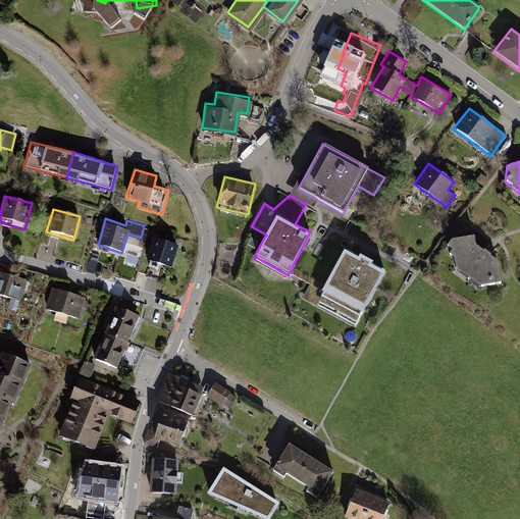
[(178,246),(153,237),(146,261),(172,269),(178,246)]
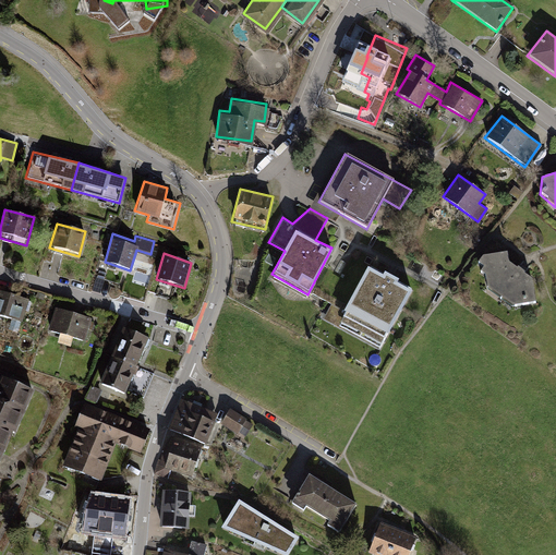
[(479,256),(484,288),(510,305),(533,302),(530,277),(507,262),(506,254),(479,256)]
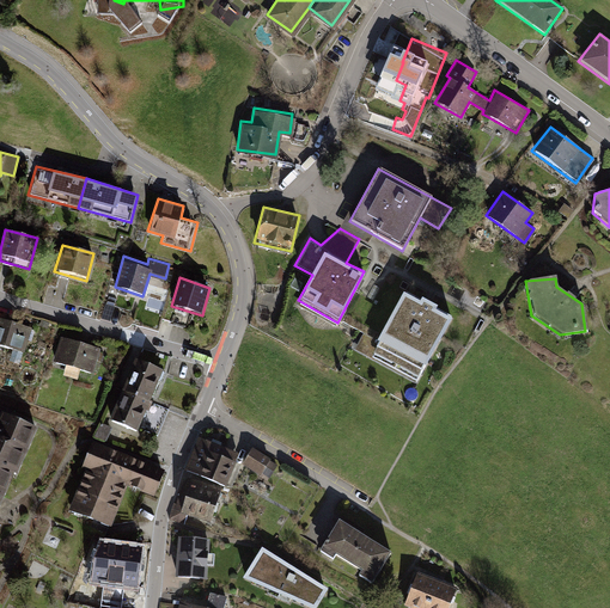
[(368,356),(416,384),(453,318),(404,290),(368,356)]
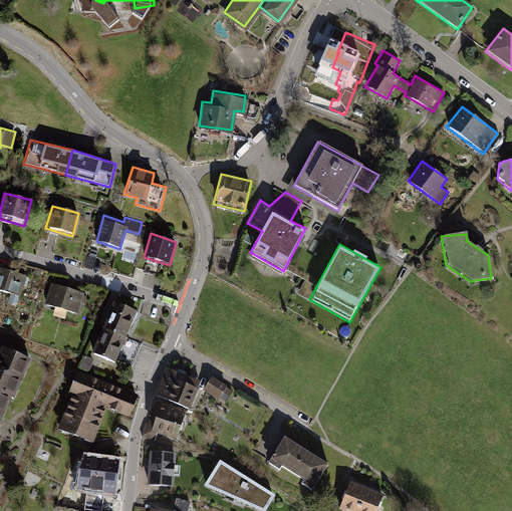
[(0,290),(19,295),(26,274),(0,266),(0,290)]
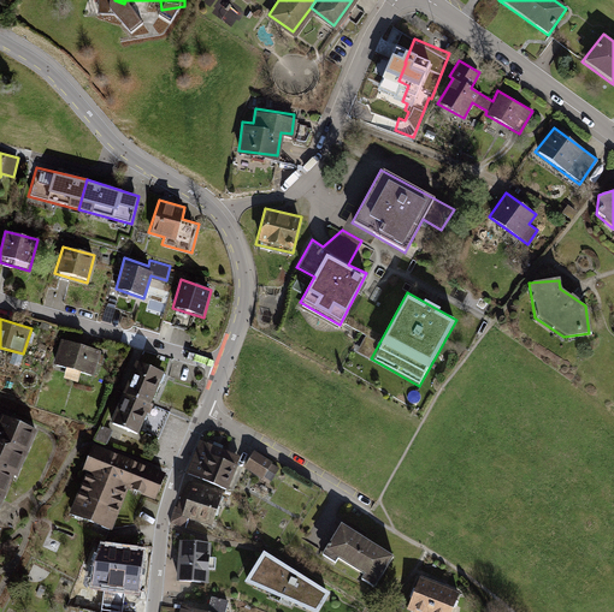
[(60,337),(52,363),(93,375),(100,350),(60,337)]
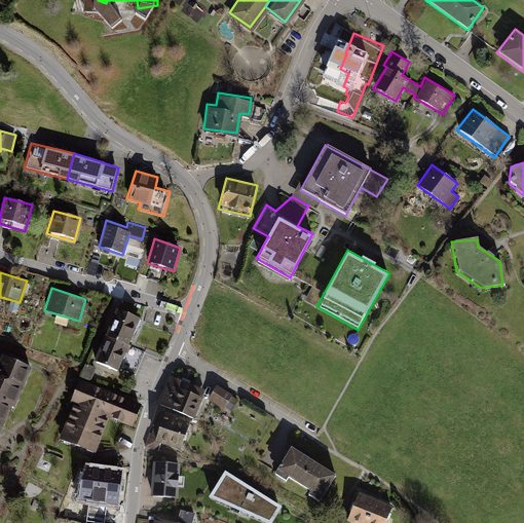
[(141,319),(116,308),(105,334),(129,344),(141,319)]
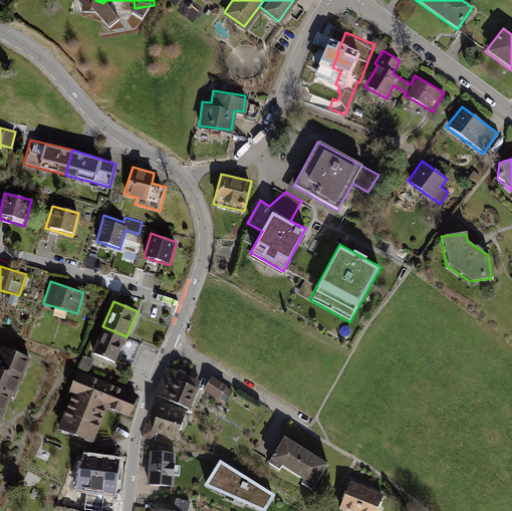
[(102,326),(91,352),(115,362),(116,359),(133,365),(142,342),(126,336),(102,326)]
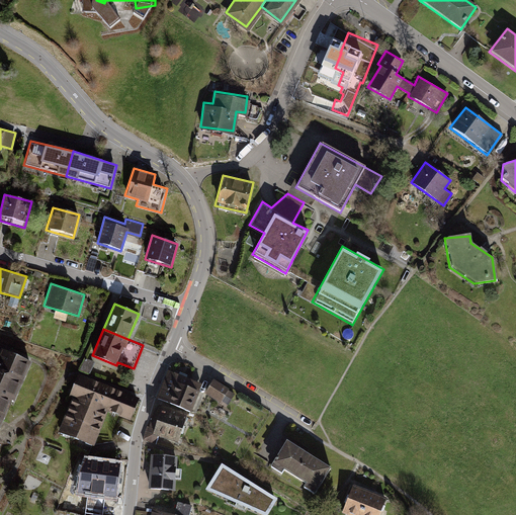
[(0,427),(11,402),(14,404),(30,362),(0,349),(0,427)]
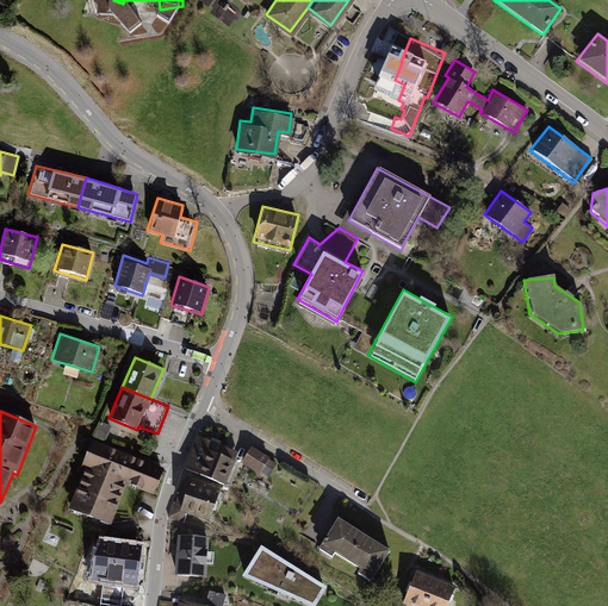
[(110,424),(99,420),(92,433),(104,438),(110,424)]
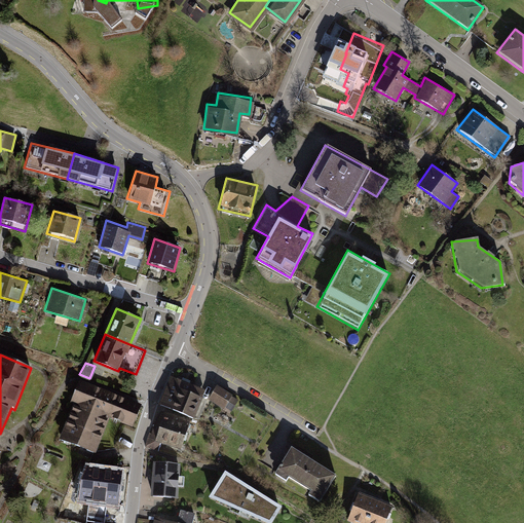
[(202,386),(169,373),(157,401),(191,415),(202,386)]
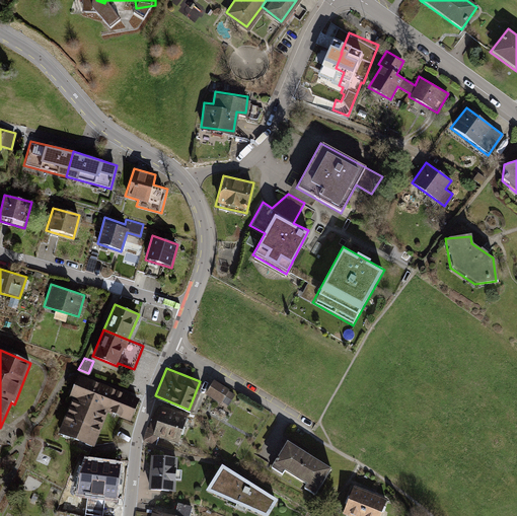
[(136,398),(77,375),(69,395),(74,397),(60,431),(90,443),(104,408),(128,418),(136,398)]
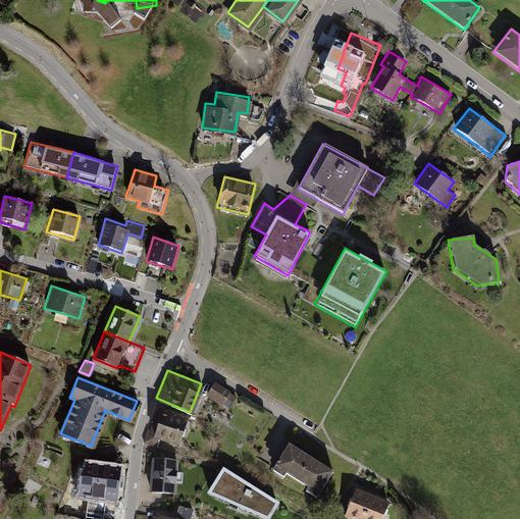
[(235,395),(213,379),(205,394),(227,406),(235,395)]
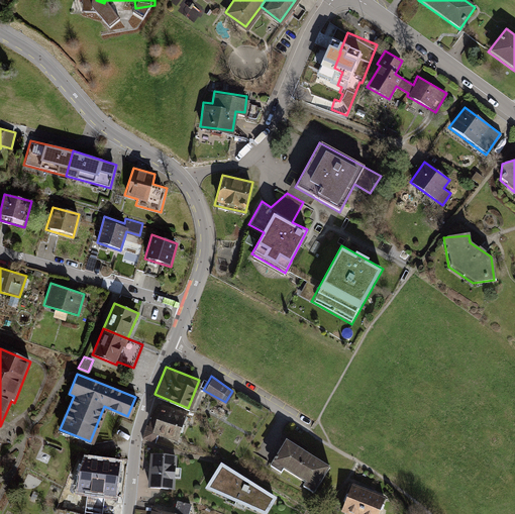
[(184,410),(160,402),(151,425),(145,423),(141,436),(153,439),(156,431),(176,437),(184,410)]
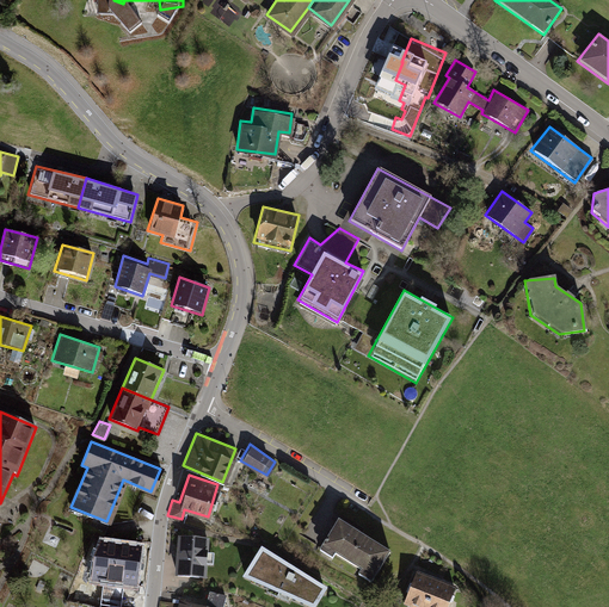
[(334,515),(317,544),(330,552),(332,549),(358,564),(355,569),(369,577),(387,549),(334,515)]
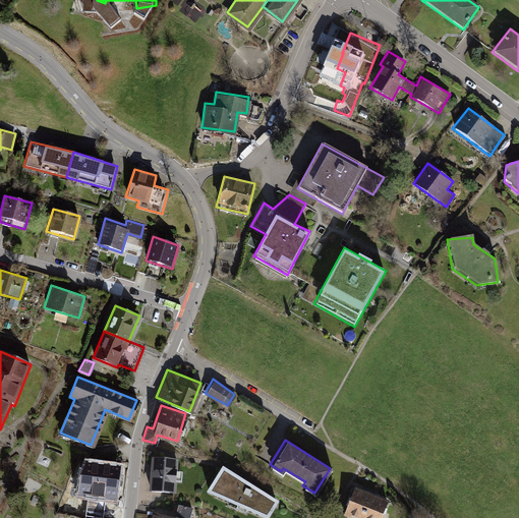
[(177,456),(150,453),(149,470),(176,471),(177,456)]
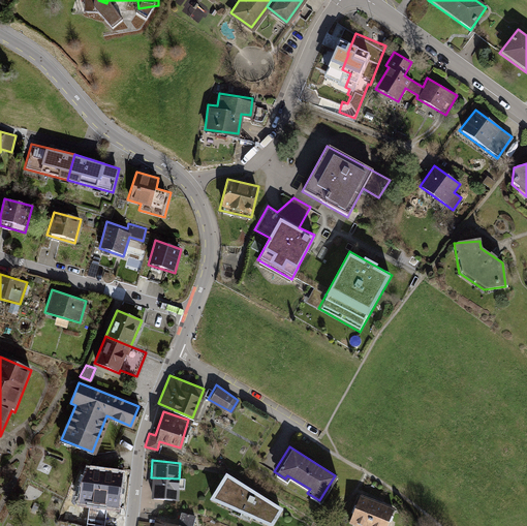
[(99,468),(83,467),(81,490),(97,492),(97,497),(117,499),(117,494),(120,495),(122,472),(111,470),(111,467),(99,466),(99,468)]
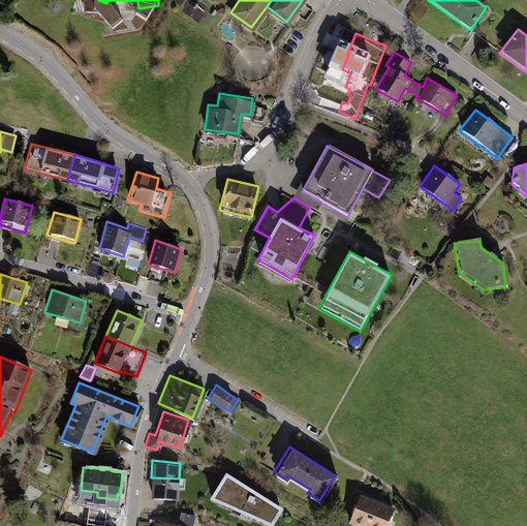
[(223,469),(207,496),(270,524),(282,504),(223,469)]
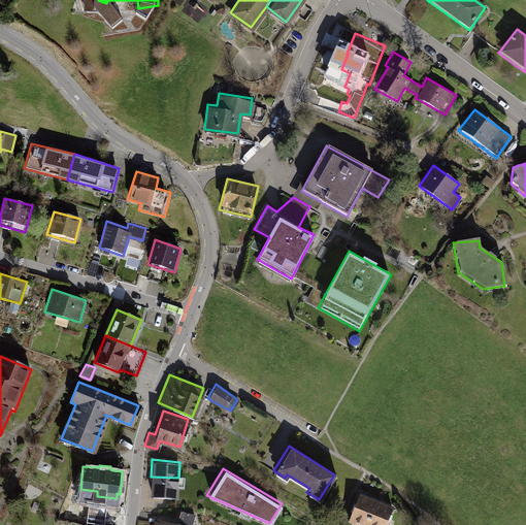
[(178,478),(151,477),(148,494),(176,497),(178,478)]
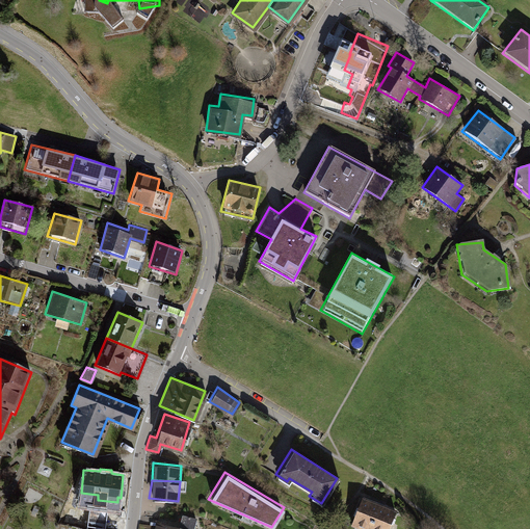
[(361,494),(348,524),(362,528),(387,528),(395,507),(361,494)]
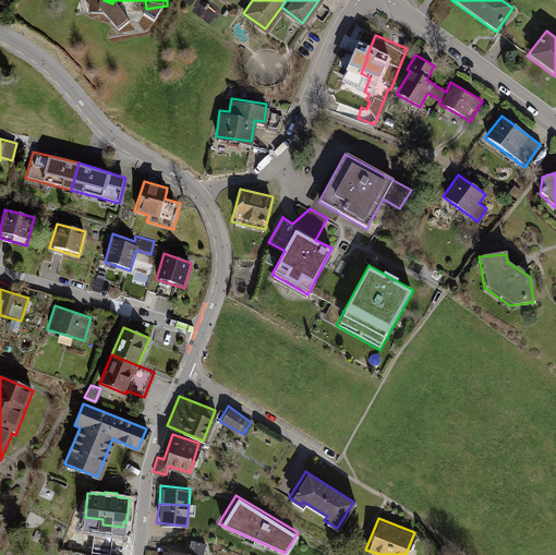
[(132,534),(132,528),(112,528),(112,542),(122,542),(122,534),(132,534)]
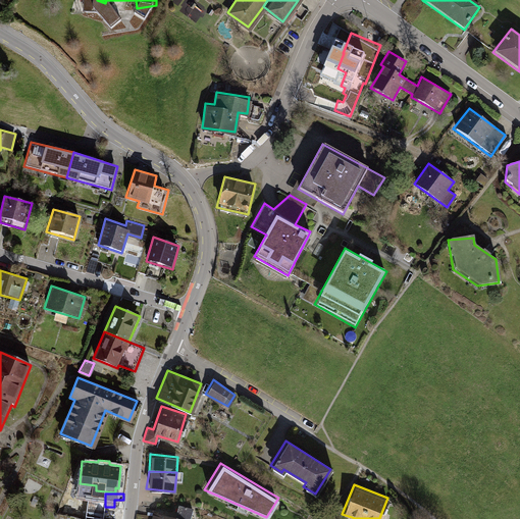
[(174,515),(152,510),(149,518),(188,518),(192,507),(177,503),(174,515)]
